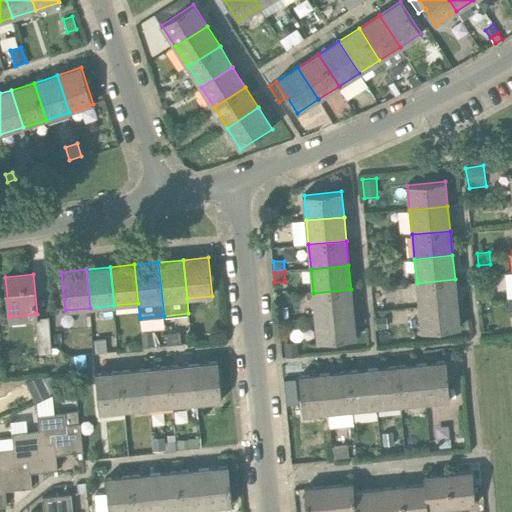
[(419,307),(457,303),(455,279),(417,283),(419,307)]
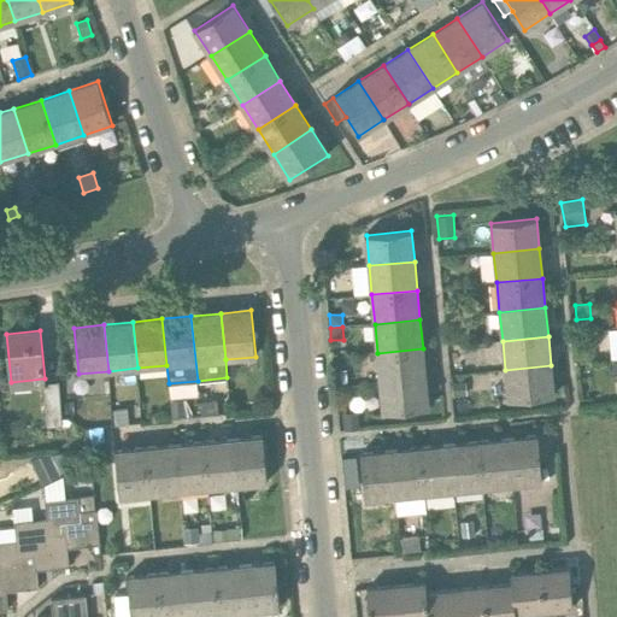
[(380,382),(425,377),(423,348),(377,353),(380,382)]
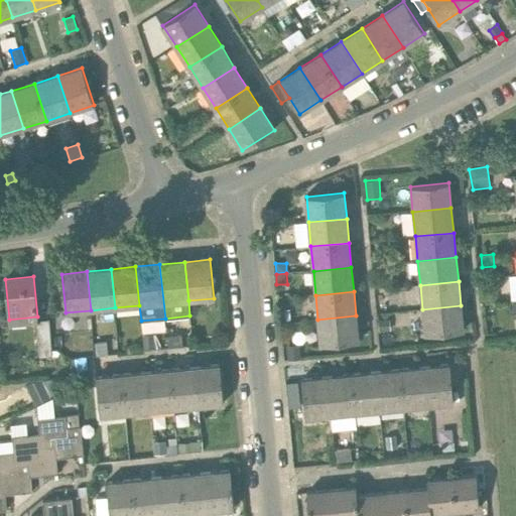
[(464,331),(461,305),(422,309),(425,335),(464,331)]
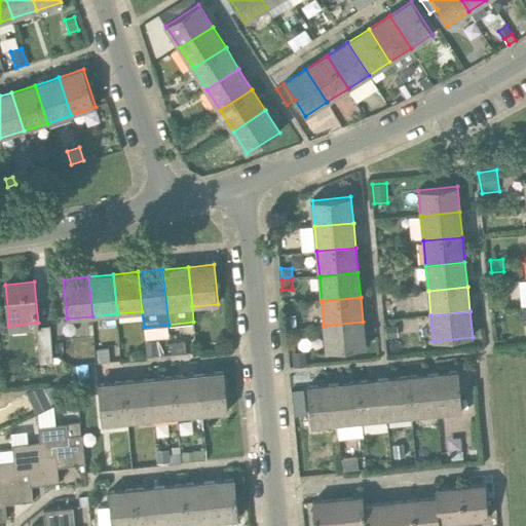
[(296,328),(295,314),(286,315),(287,329),(296,328)]
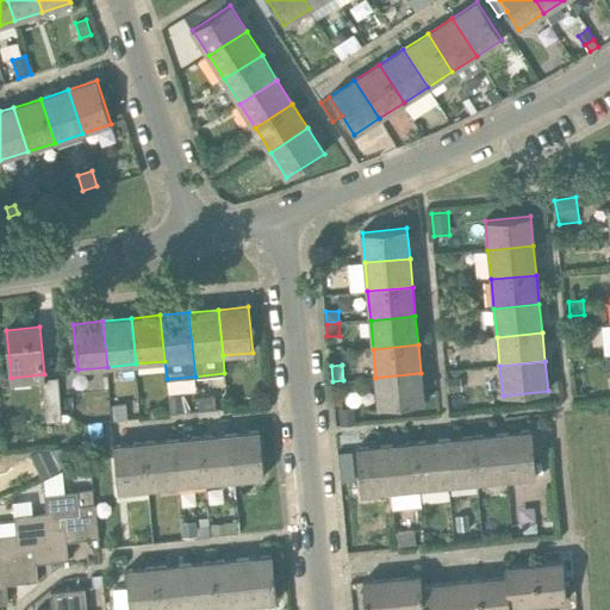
[(423,404),(421,373),(375,378),(379,408),(423,404)]
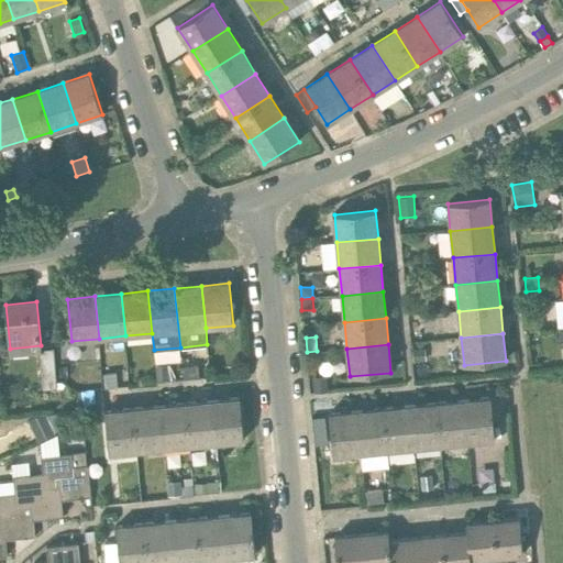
[(411,349),(412,361),(426,360),(424,348),(411,349)]
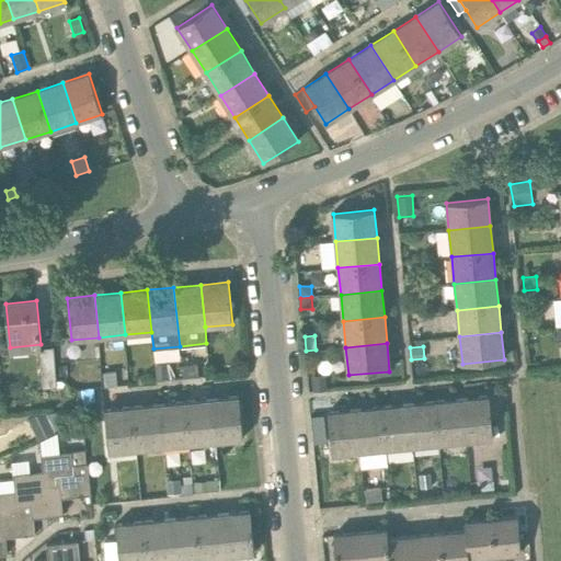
[(44,388),(56,387),(53,348),(41,350),(44,388)]
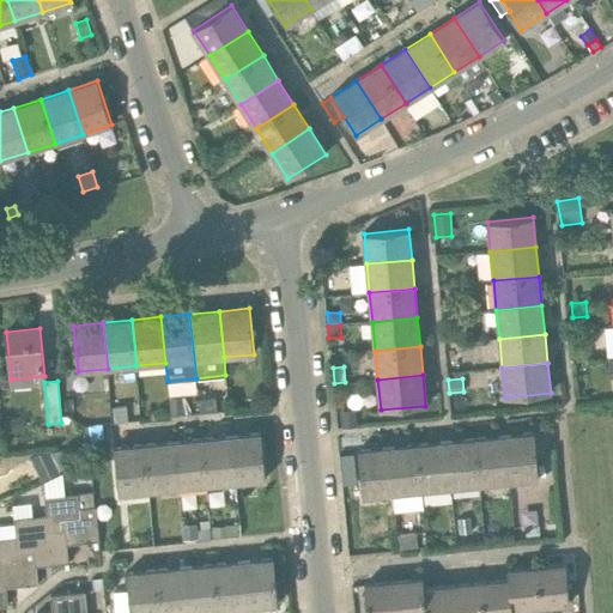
[(169,398),(170,416),(193,414),(190,395),(169,398)]
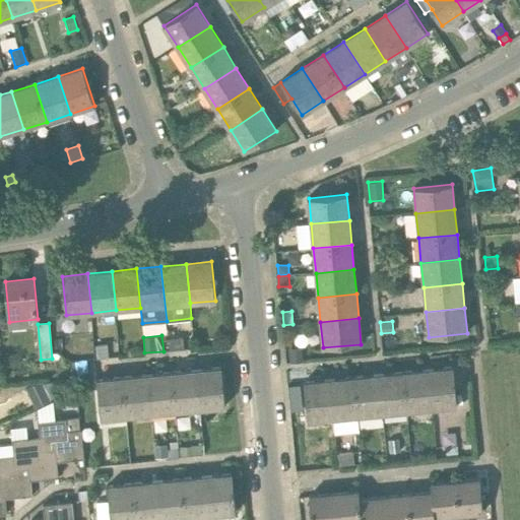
[(183,348),(182,337),(168,339),(170,350),(183,348)]
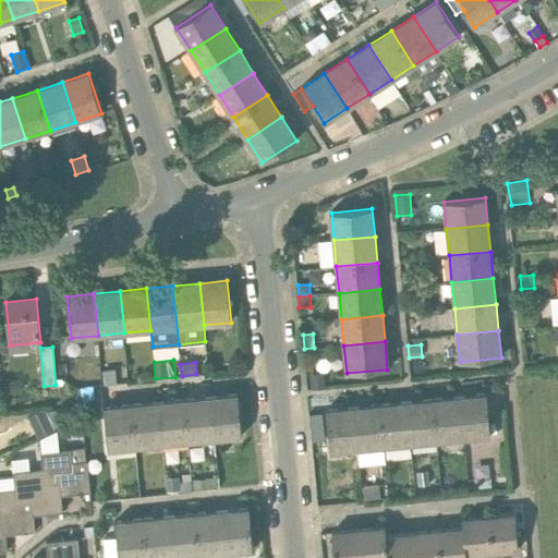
[(102,370),(104,385),(117,383),(116,368),(102,370)]
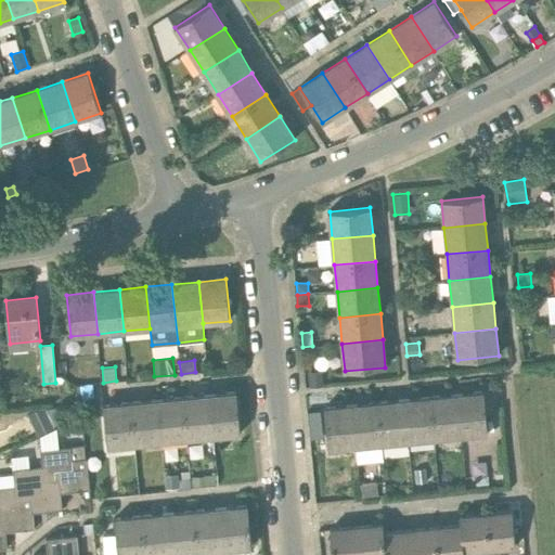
[(309,372),(310,386),(322,385),(321,371),(309,372)]
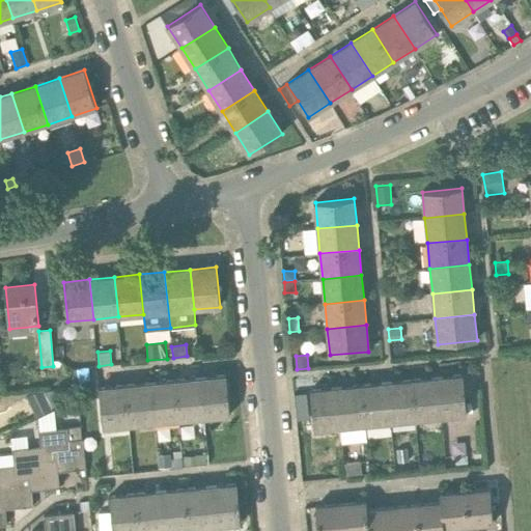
[(226,375),(200,378),(204,417),(230,415),(226,375)]
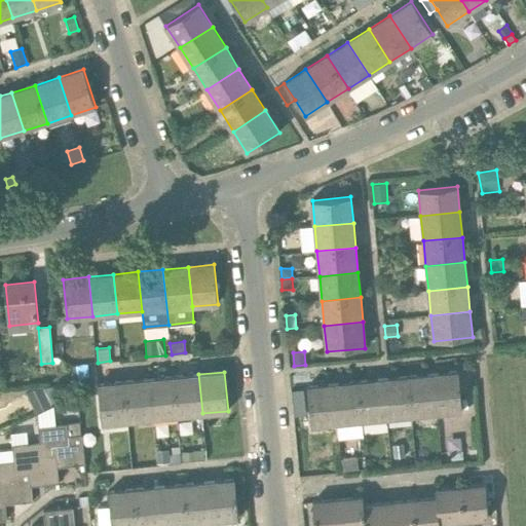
[(458,372),(433,374),(437,413),(462,411),(458,372)]
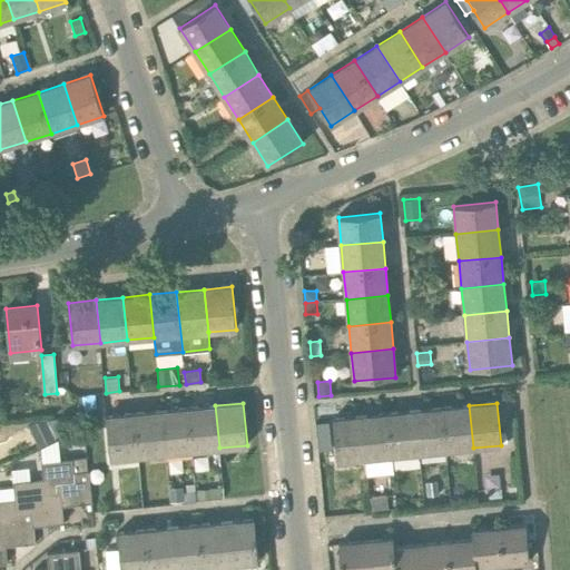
[(219,448),(215,405),(188,409),(193,451),(219,448)]
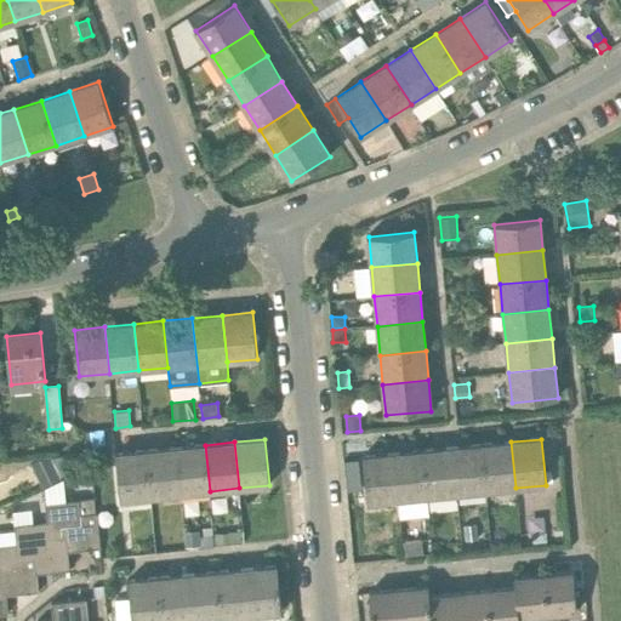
[(516,488),(511,442),(482,445),(486,491),(516,488)]
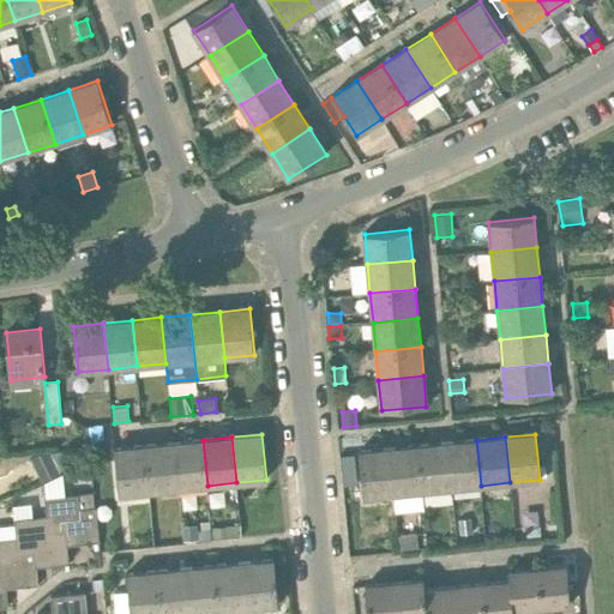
[(208,486),(203,440),(174,443),(179,488),(208,486)]
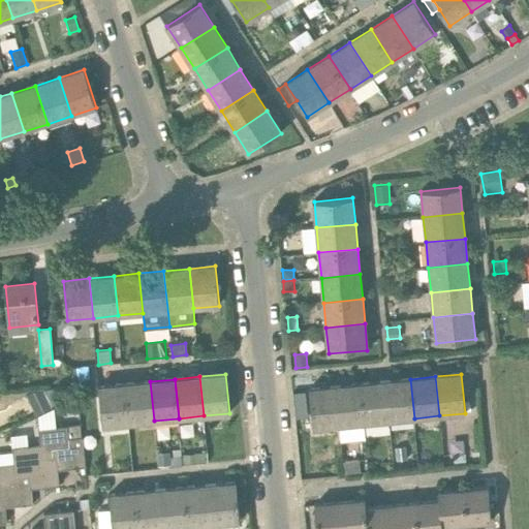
[(414,418),(410,379),(385,381),(390,421),(414,418)]
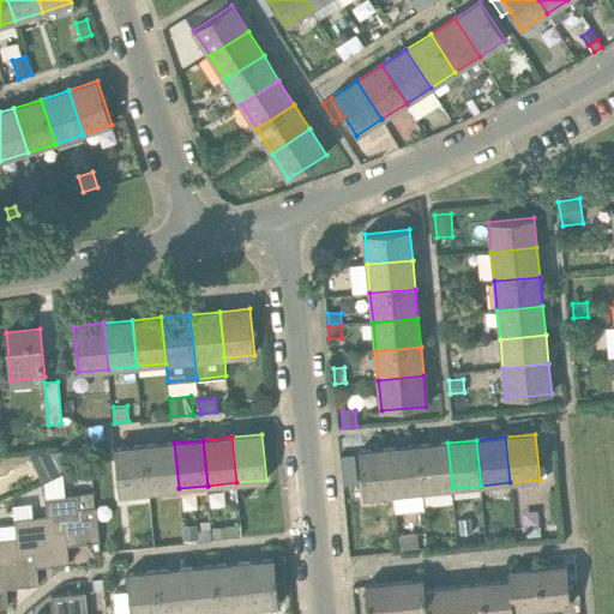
[(179,488),(174,443),(145,445),(150,491),(179,488)]
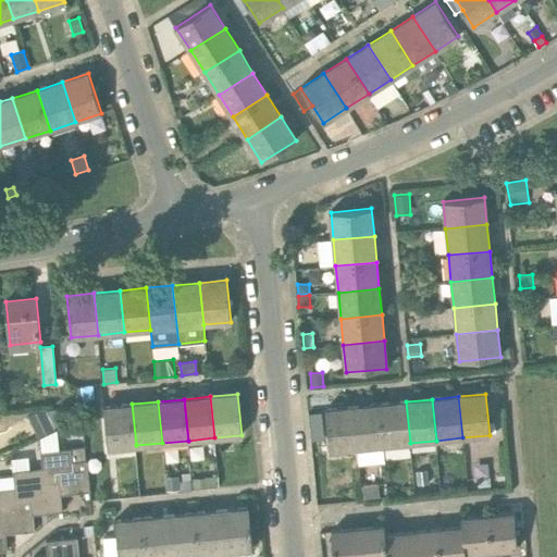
[(410,443),(406,401),(380,405),(384,445),(410,443)]
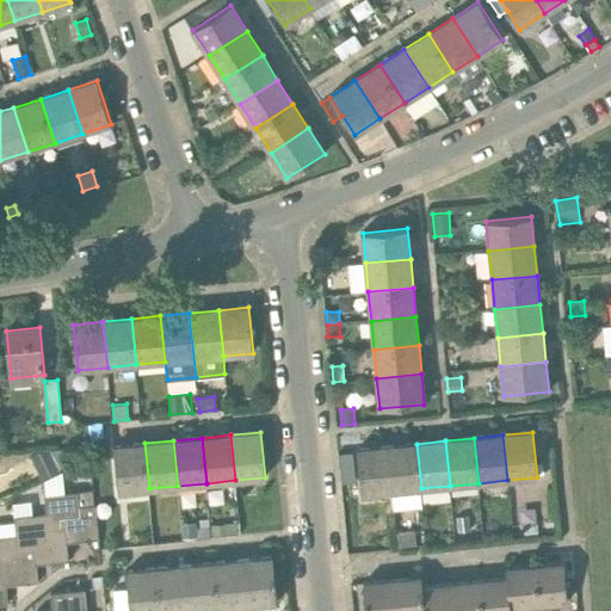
[(149,488),(144,443),(115,446),(119,492),(149,488)]
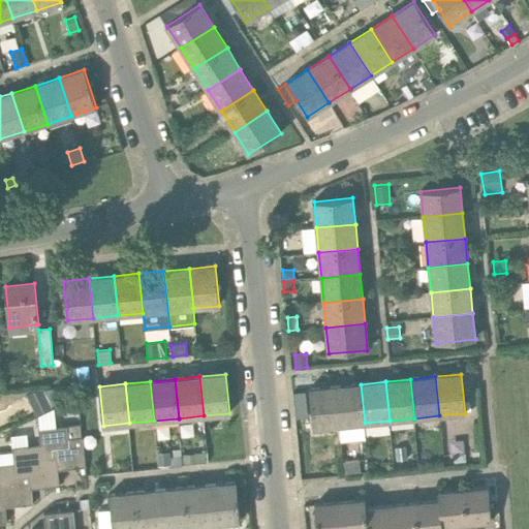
[(365,423),(361,384),(336,386),(340,426),(365,423)]
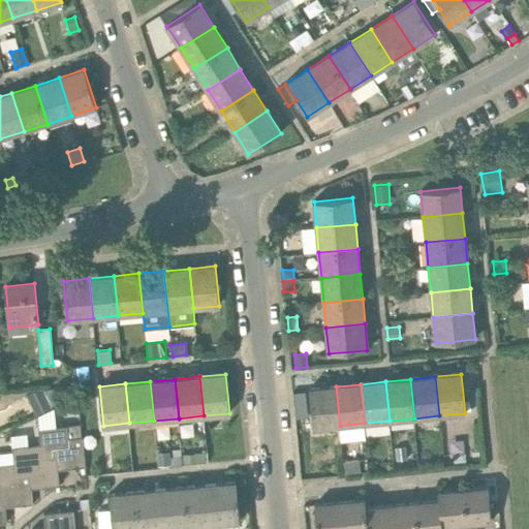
[(340,426),(336,386),(310,390),(313,428),(340,426)]
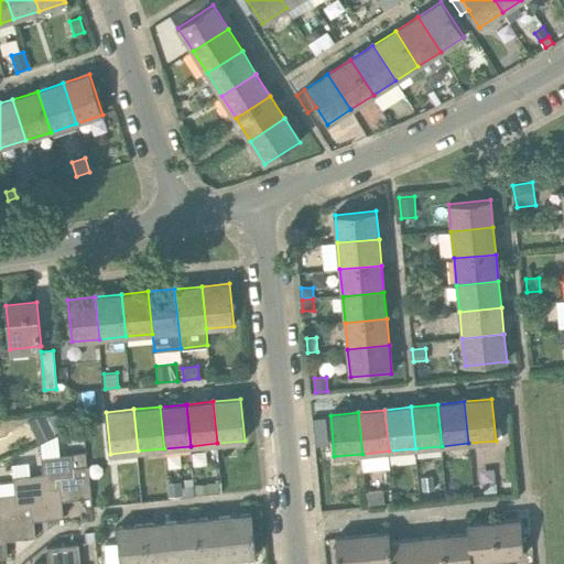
[(54,435),(44,414),(30,421),(40,442),(54,435)]
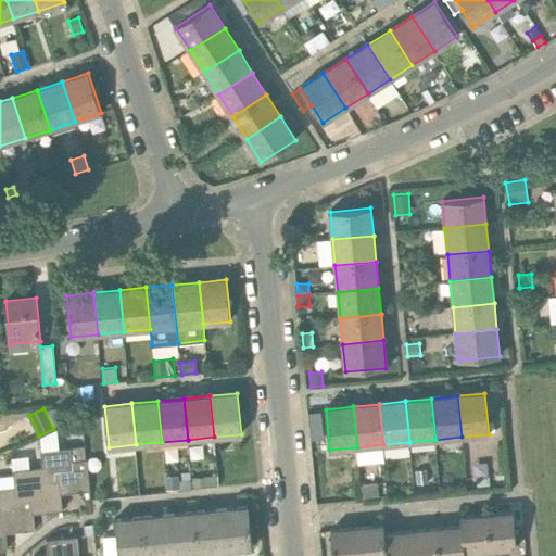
[(321,412),(308,413),(311,440),(324,439),(321,412)]
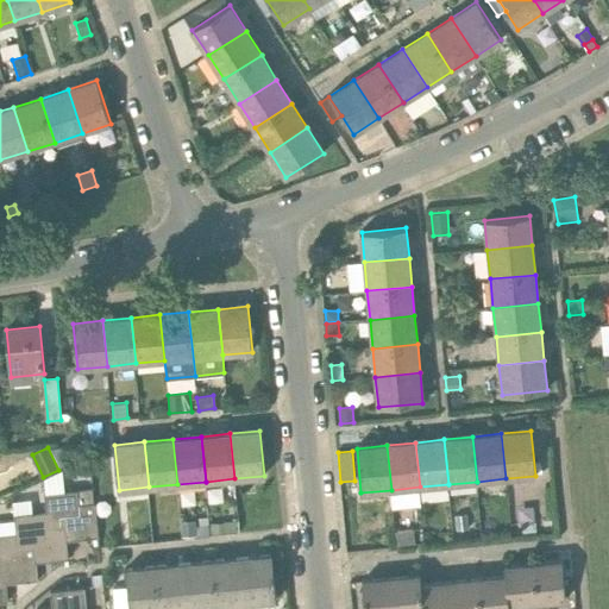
[(45,494),(48,513),(49,528),(64,527),(66,541),(99,538),(95,503),(94,503),(93,489),(45,494)]
